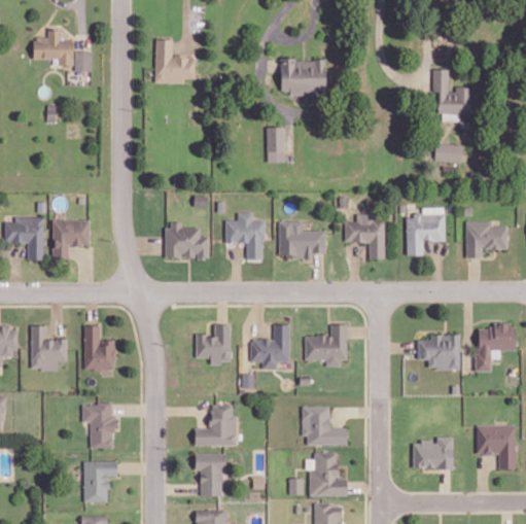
[(50,30),(50,38),(39,38),(39,41),(36,41),(35,59),(61,59),(61,64),(74,65),(74,41),(62,41),(62,30),(50,30)]
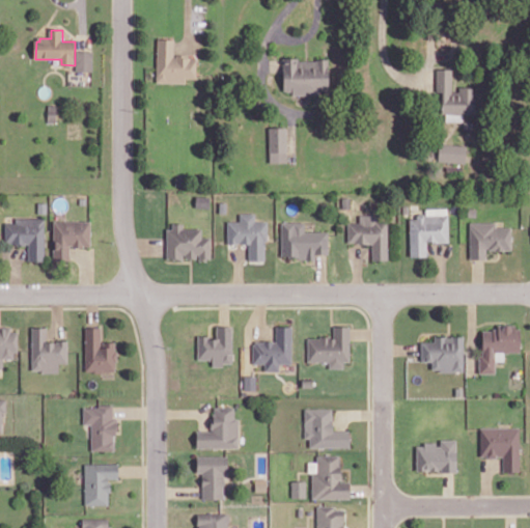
[(157,40),(156,84),(185,84),(185,79),(195,79),(196,61),(190,60),(190,59),(185,59),(185,57),(175,57),(175,59),(173,59),(173,40),(157,40)]
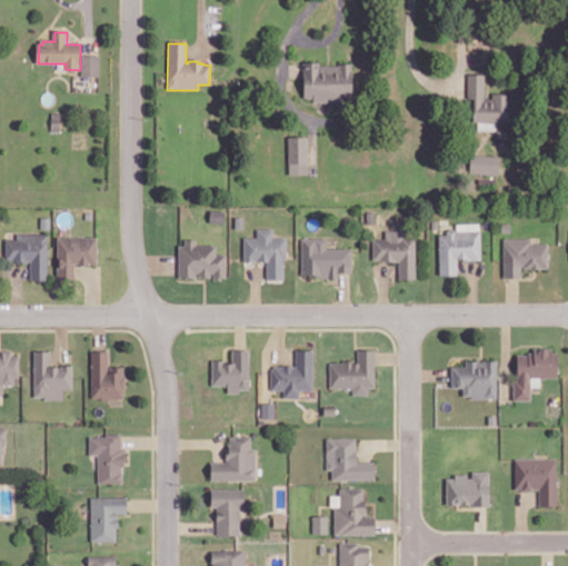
[(83,57),(83,77),(100,77),(100,57),(83,57)]
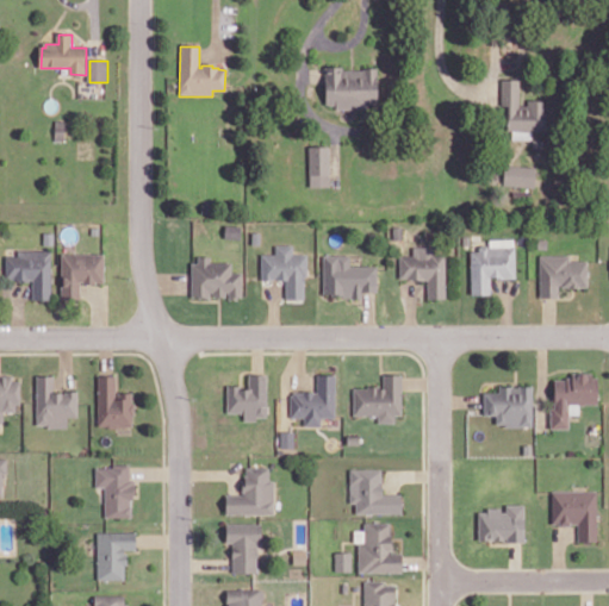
[(324,68),(325,106),(336,106),(336,110),(367,110),(367,105),(378,104),(377,69),(362,70),(362,72),(353,73),(341,73),(341,68),(324,68)]
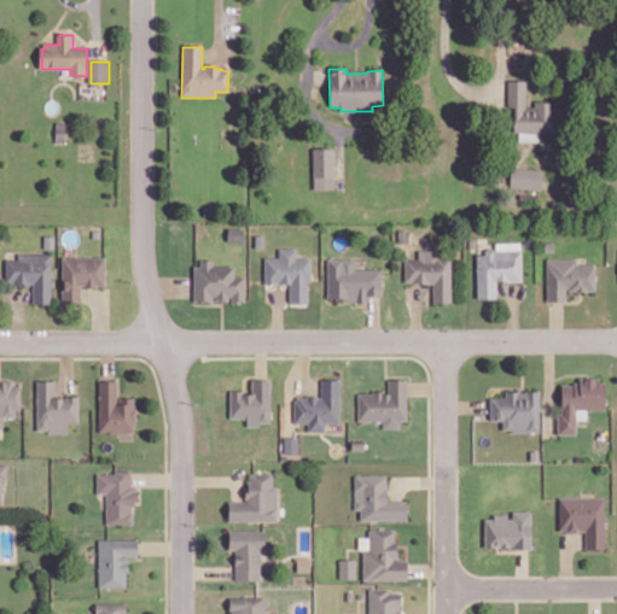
[(507,82),(507,109),(513,109),(513,134),(552,134),(552,104),(534,104),(534,110),(530,109),(525,109),(525,82),(507,82)]
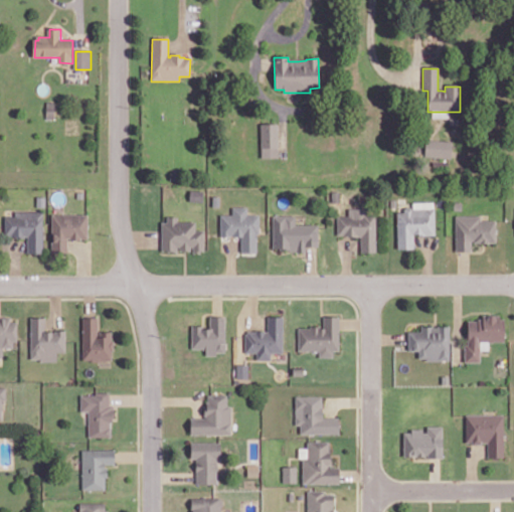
[(261,126),(262,159),(278,159),(277,126),(261,126)]
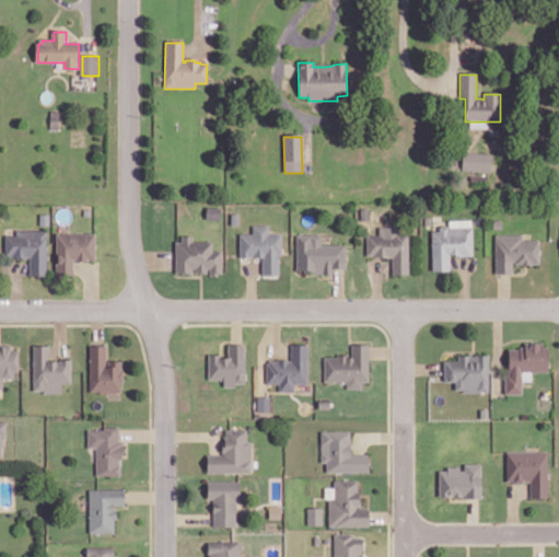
[(463,153),(462,172),(490,174),(491,155),(463,153)]
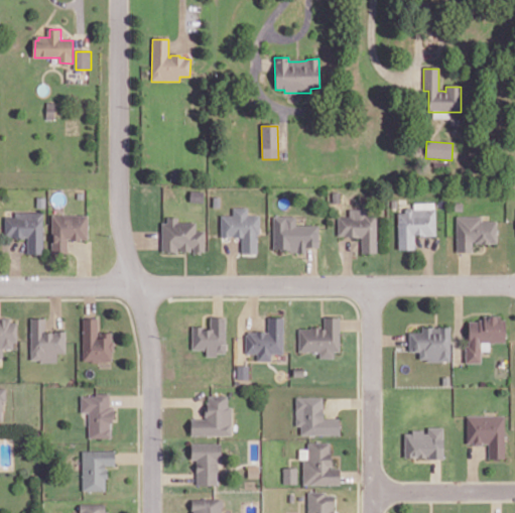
[(170,174),(169,181),(177,182),(178,175),(170,174)]
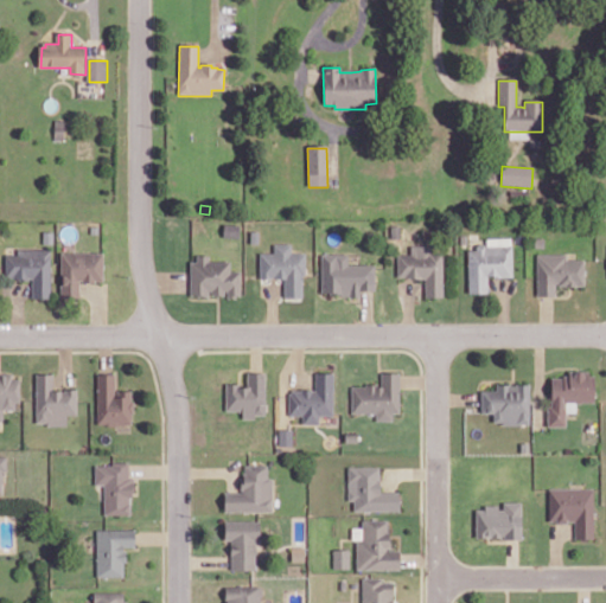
[(224,225),(223,238),(238,238),(240,226),(224,225)]
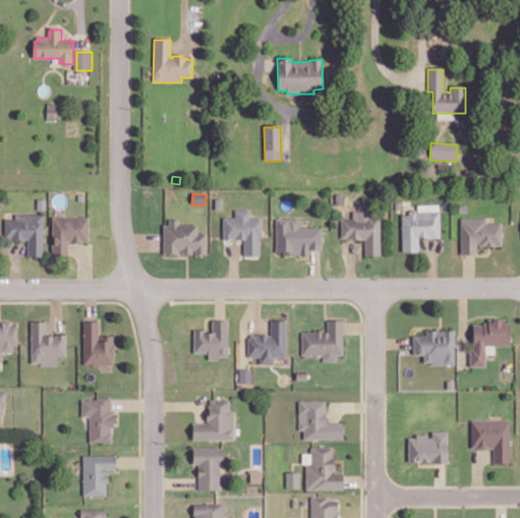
[(39,200),(39,210),(47,210),(47,200),(39,200)]
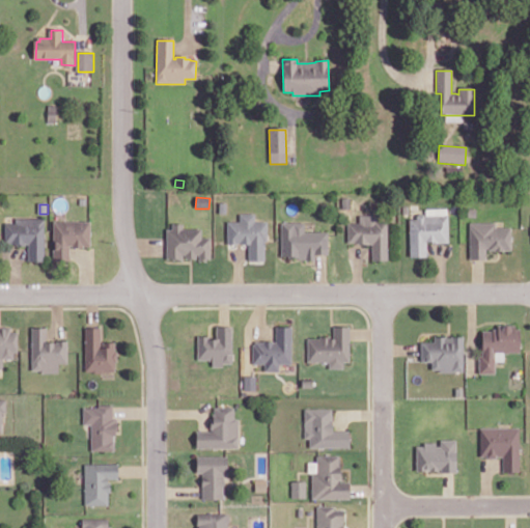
[(468,210),(468,218),(475,218),(476,211),(468,210)]
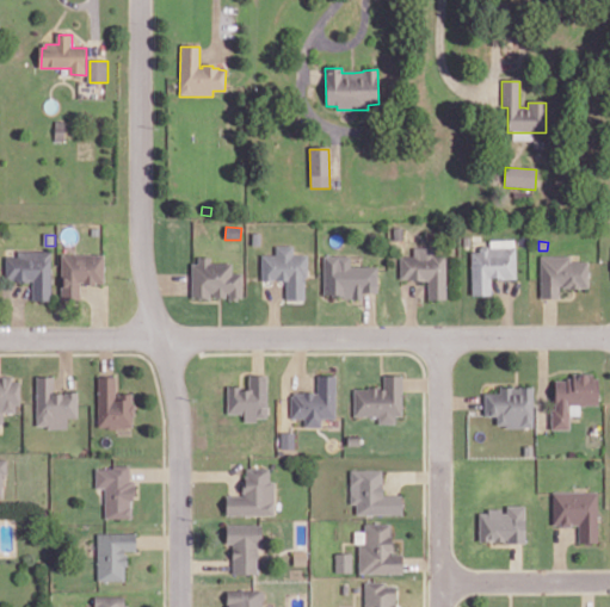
[(276,247),(276,256),(262,256),(262,282),(272,282),(272,279),(276,279),(276,282),(287,282),(287,301),(303,301),(303,279),(303,278),(306,278),(306,256),(293,258),(293,247),(276,247)]
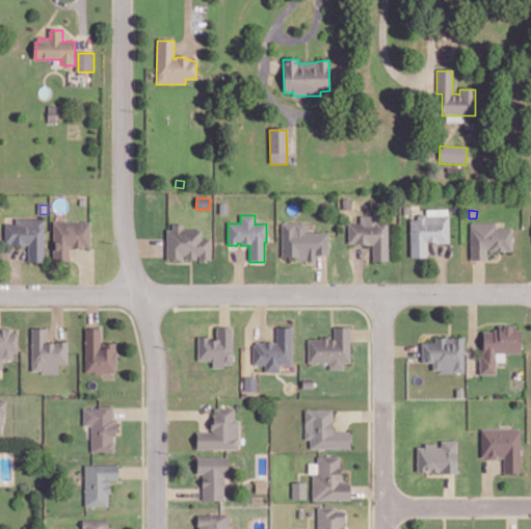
[(409,221),(410,258),(427,258),(426,242),(432,242),(432,244),(449,244),(448,216),(425,217),(423,216),(420,216),(418,218),(418,221),(409,221)]
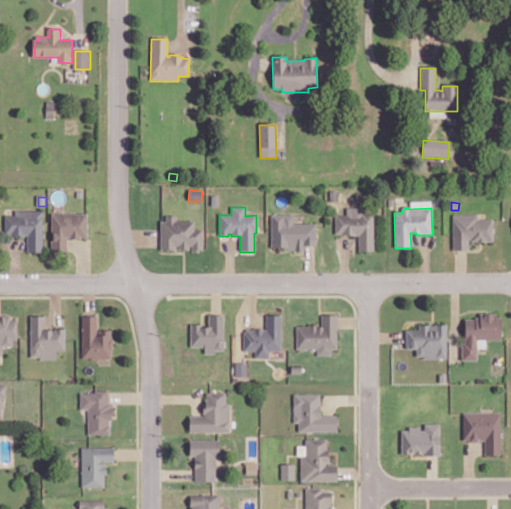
[(335,216),(335,234),(346,235),(346,236),(358,236),(358,252),(373,253),(373,215),(362,215),(362,210),(347,209),(347,216),(335,216)]
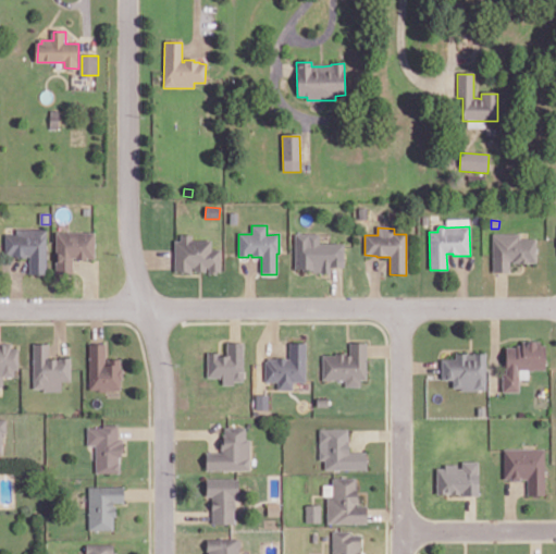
[(19,231),(19,235),(8,235),(7,255),(14,255),(14,257),(20,257),(20,259),(27,259),(27,256),(33,256),(32,274),(47,274),(48,231),(19,231)]
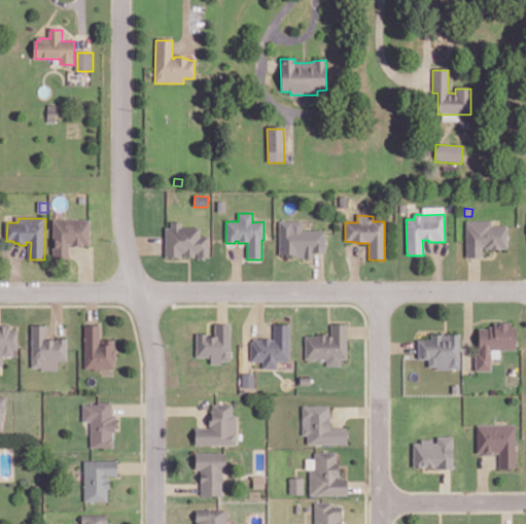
[(56,221),(56,259),(70,259),(70,244),(73,244),(73,246),(91,246),(91,221),(56,221)]
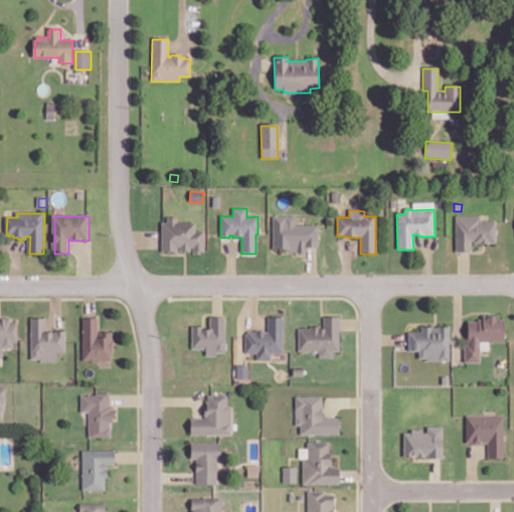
[(273,217),(273,249),(284,249),(285,250),(289,250),(289,252),(296,252),(296,253),(305,253),(305,247),(318,247),(318,226),(295,226),(295,217),(273,217)]
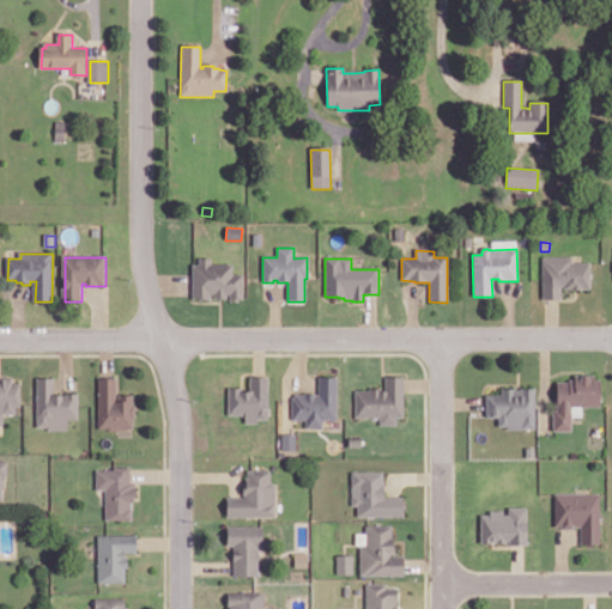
[(199,260),(199,267),(192,267),(192,299),(200,299),(200,302),(211,302),(211,294),(214,294),(214,299),(225,299),(225,294),(230,294),(230,302),(237,302),(237,298),(241,298),(241,276),(231,276),(231,267),(210,266),(210,260),(199,260)]
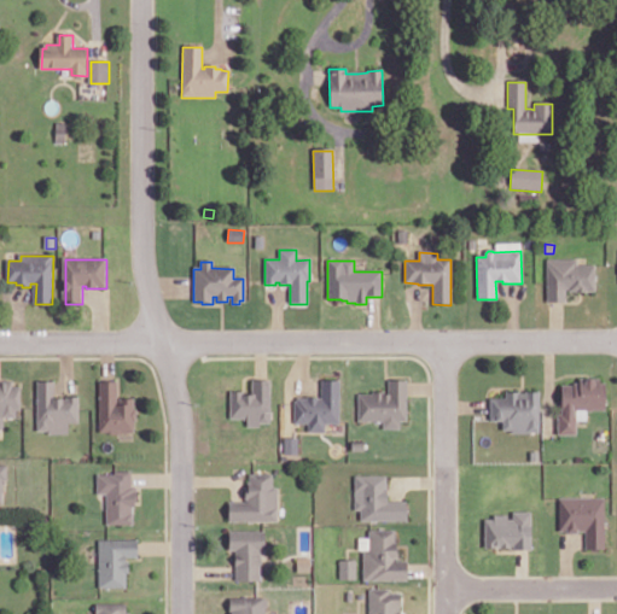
[(547,262),(575,262),(575,267),(593,267),(593,292),(569,292),(569,290),(564,290),(564,302),(547,302),(547,262)]
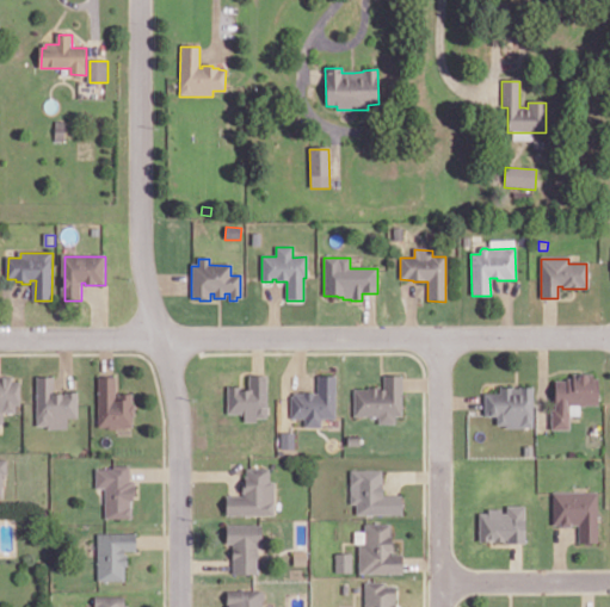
[(554,383),(554,406),(550,406),(552,431),(568,431),(568,407),(598,407),(598,379),(591,379),(591,376),(572,376),(572,381),(567,381),(567,383),(554,383)]
